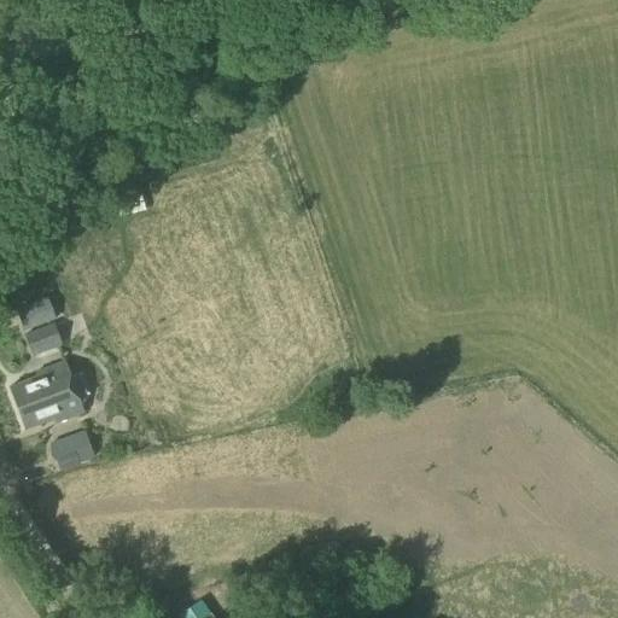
[(66,120),(69,108),(58,105),(56,117),(66,120)]
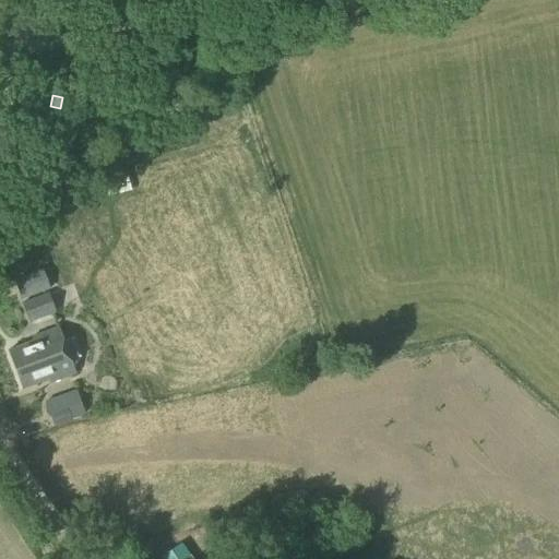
[(106,199),(138,190),(135,181),(141,179),(139,170),(102,180),(106,199)]
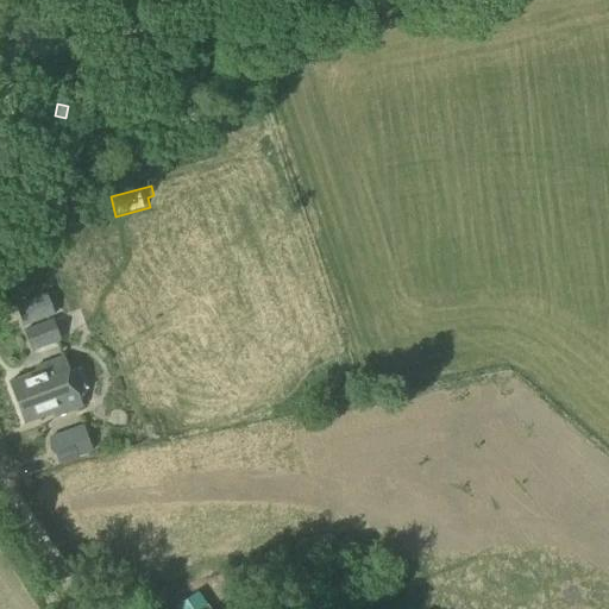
[(24,328),(55,316),(46,294),(16,306),(24,328)]
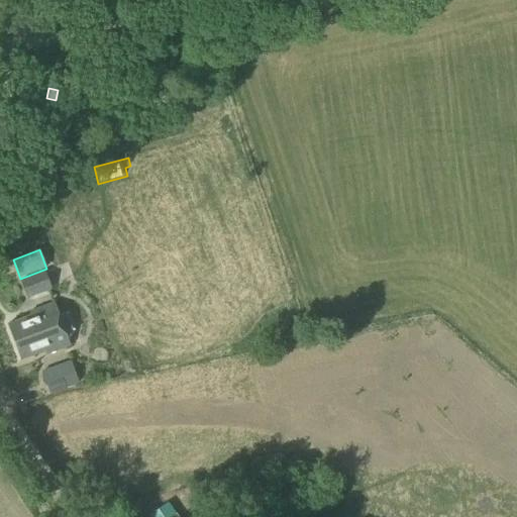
[(27,299),(50,290),(43,272),(20,281),(27,299)]
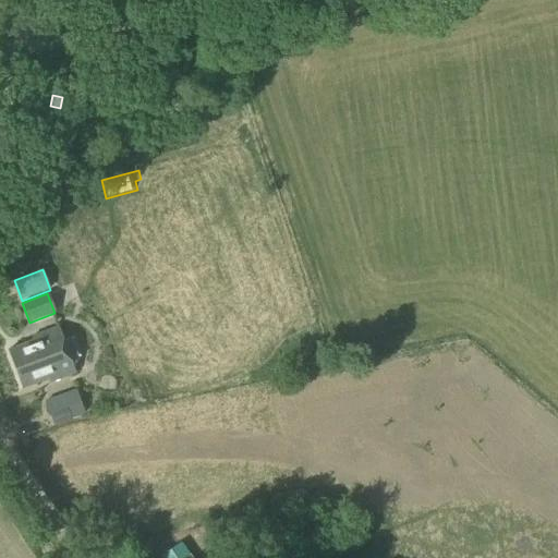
[(16,371),(77,350),(72,337),(63,340),(59,327),(32,337),(33,342),(10,351),(16,371)]
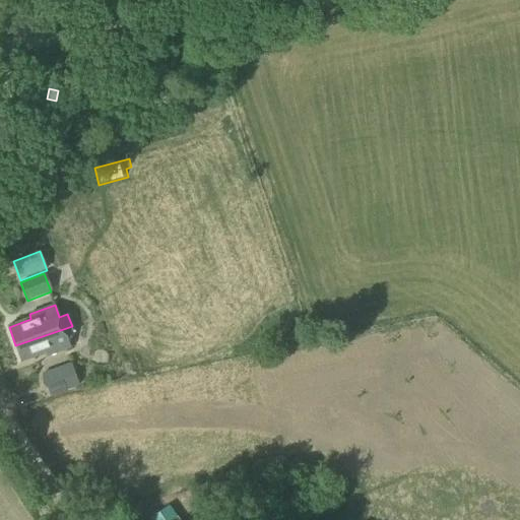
[(50,397),(68,391),(59,368),(41,375),(50,397)]
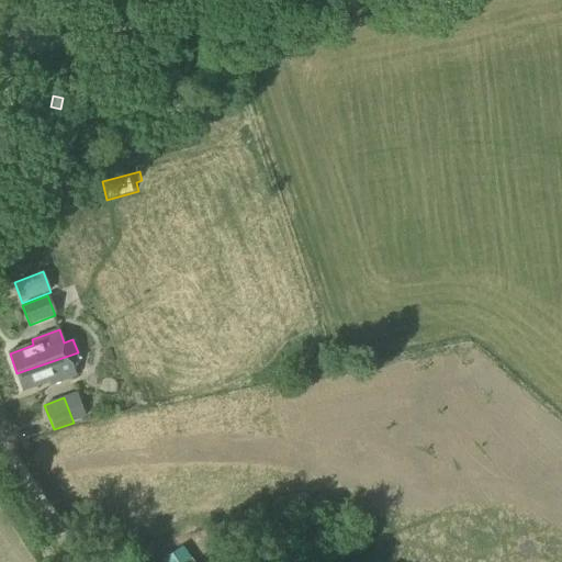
[(193,561),(182,546),(159,561),(193,561)]
